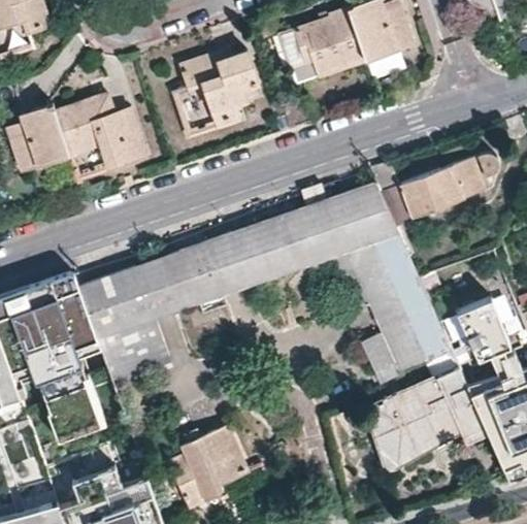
[(0,0),(0,26),(21,20),(25,34),(48,26),(39,0),(0,0)]
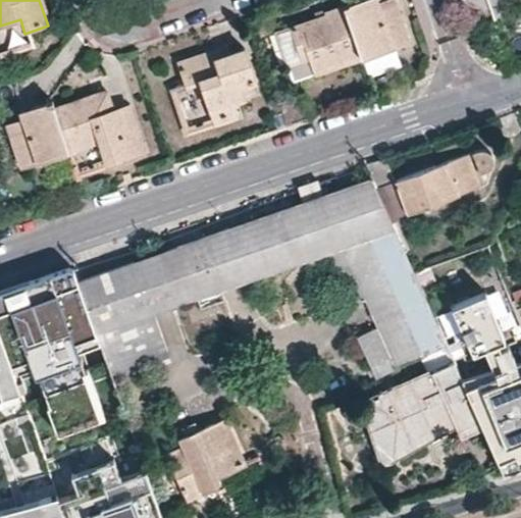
[(394,0),(393,0),(377,5),(375,0),(367,0),(343,9),(361,62),(363,60),(392,51),(410,44),(394,0)]
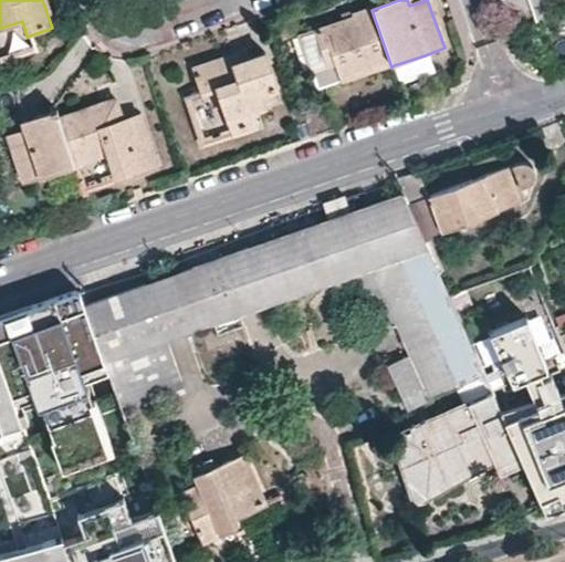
[(499,0),(503,2),(498,17),(540,33),(536,24),(527,0),(499,0)]
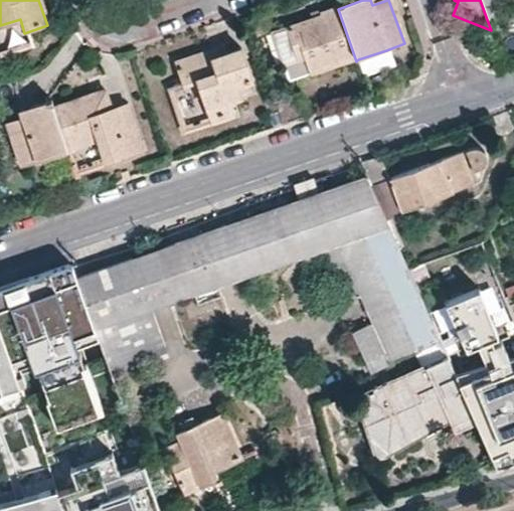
[(480,0),(488,22),(497,0),(480,0)]
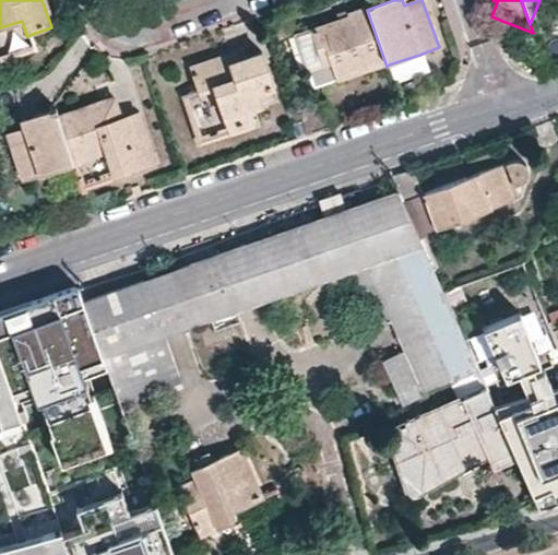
[(322,67),(331,63),(337,83),(387,67),(367,10),(348,15),(349,19),(310,32),(322,67)]
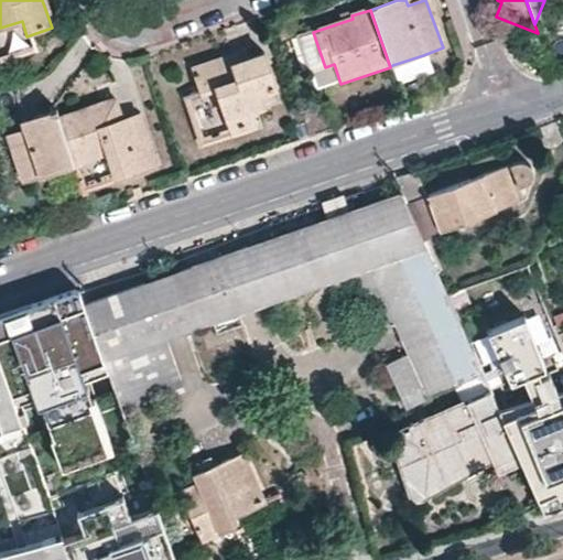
[(313,32),(298,38),(310,73),(325,67),(313,32)]
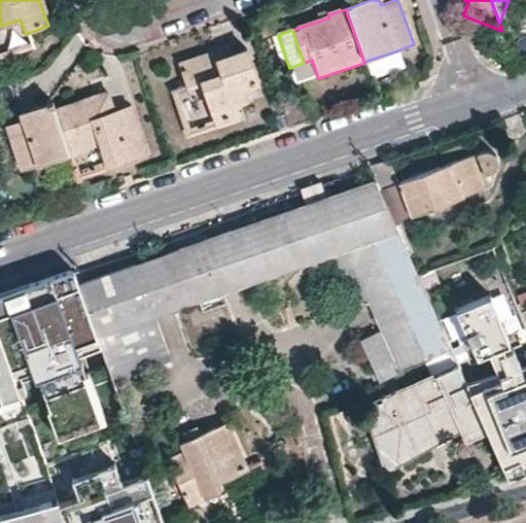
[(214,54),(217,62),(233,57),(229,47),(214,54)]
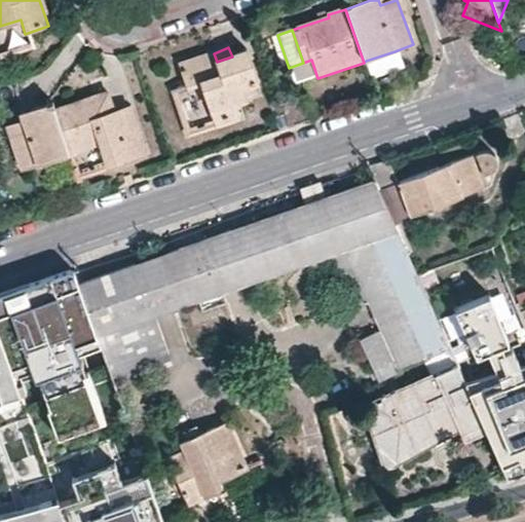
[(247,102),(246,99),(242,89),(254,85),(259,84),(247,51),(232,57),(217,62),(214,53),(179,66),(187,89),(200,85),(215,127),(237,119),(234,107),(247,102)]
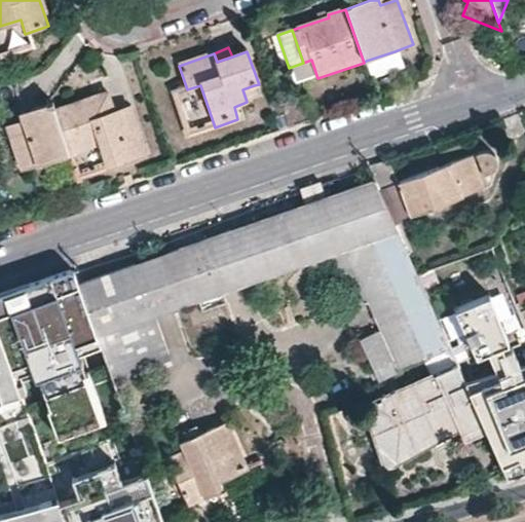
[(366,61),(372,77),(401,68),(395,51),(366,61)]
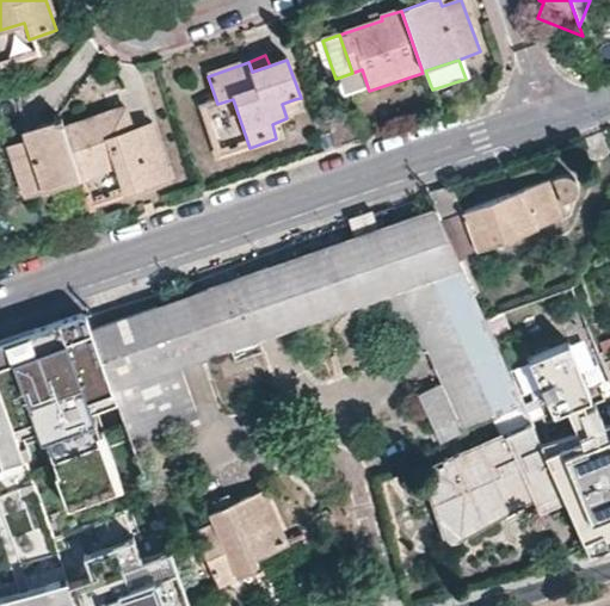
[(282,104),(285,115),(299,111),(295,99),(282,104)]
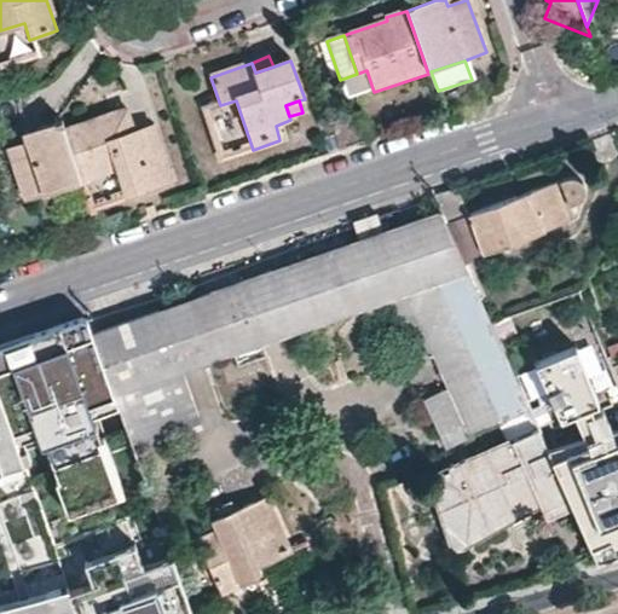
[(125,111),(113,115),(120,137),(132,132),(125,111)]
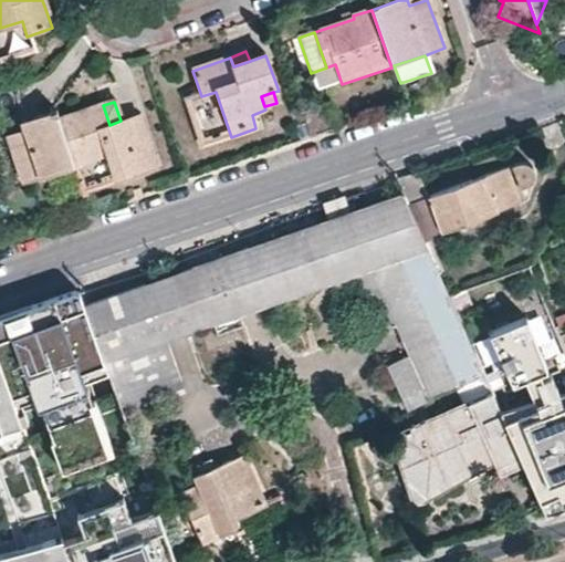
[(137,115),(121,121),(110,125),(103,105),(59,120),(74,165),(105,155),(113,183),(155,168),(137,115)]
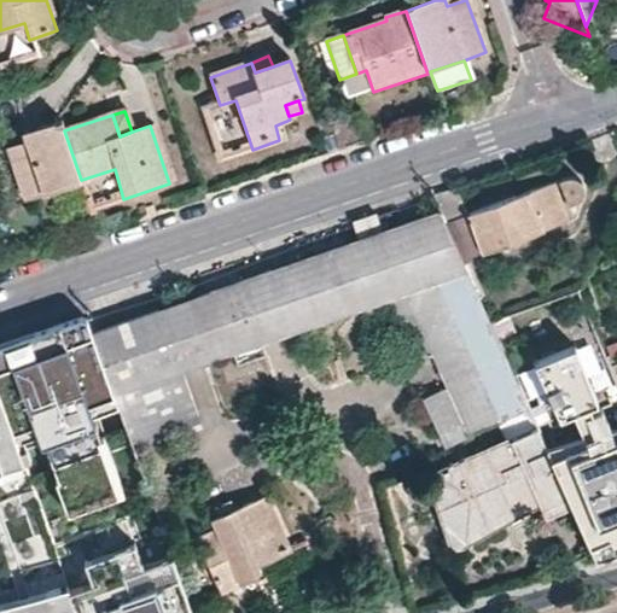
[(24,199),(46,193),(81,180),(64,130),(60,121),(23,134),(25,144),(7,149),(24,199)]
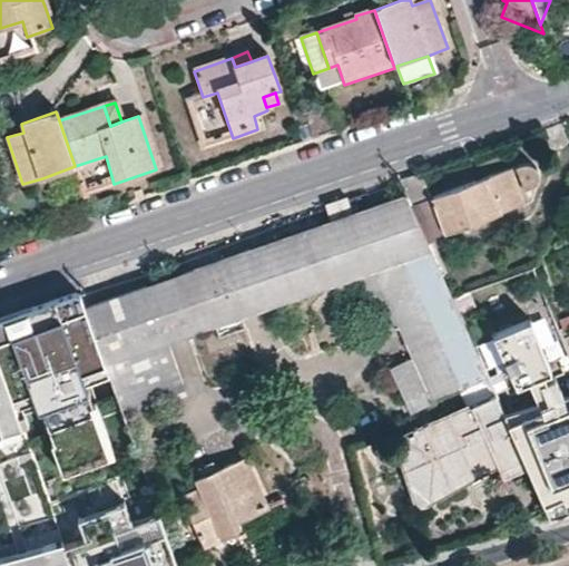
[(539,177),(538,173),(535,169),(531,167),(527,167),(521,167),(518,169),(511,172),(523,206),(531,203),(535,193),(536,187),(538,185),(539,182),(539,177)]
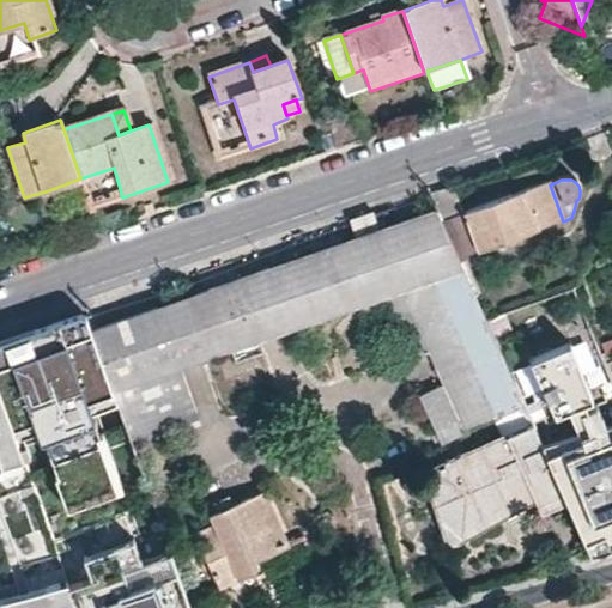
[(459,259),(479,250),(563,222),(550,184),(465,214),(442,223),(459,259)]
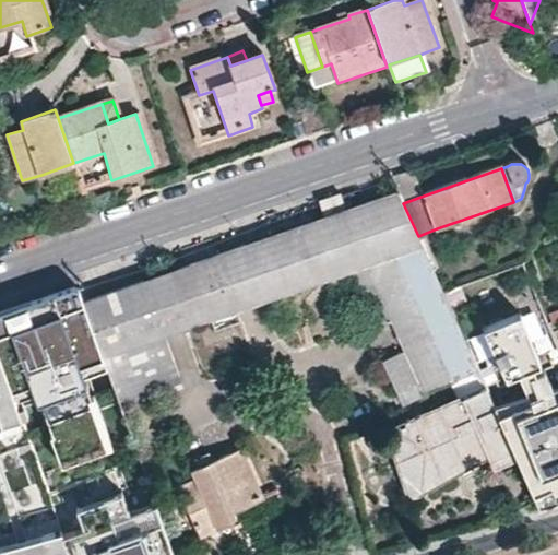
[(403,203),(424,196),(415,170),(392,178),(399,193),(403,203)]
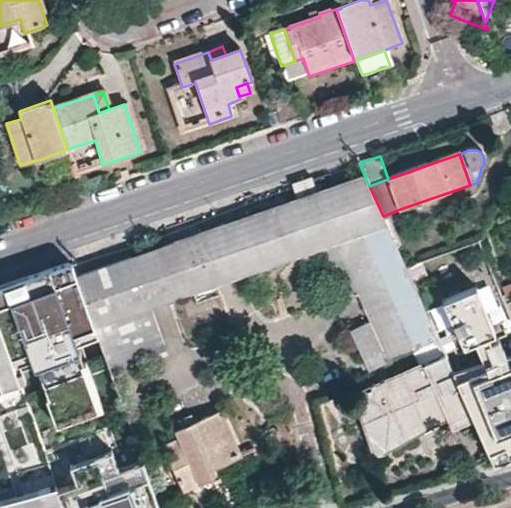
[(242,275),(335,243),(356,293),(369,323),(421,302),(407,269),(393,238),(383,216),(369,186),(365,177),(317,193),(312,179),(292,186),(297,200),(198,234),(169,244),(75,276),(100,343),(110,373),(137,364),(122,317),(242,275)]
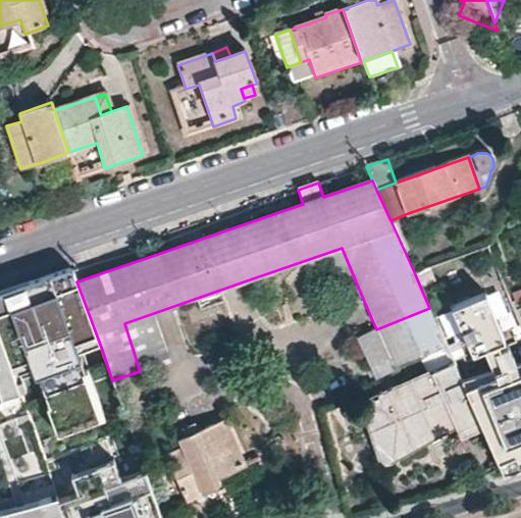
[(408,213),(391,220),(401,243),(408,240),(404,230),(413,227),(408,213)]
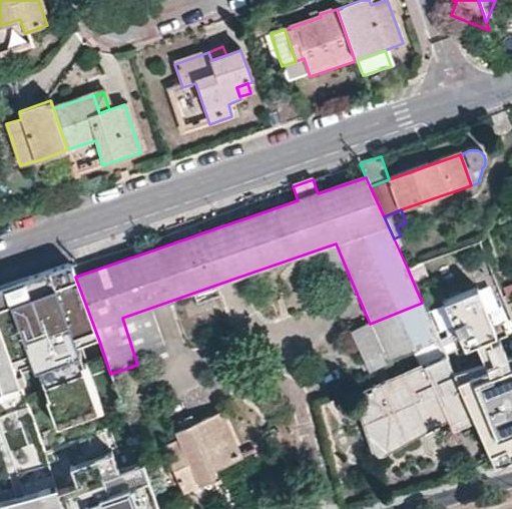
[(82,350),(100,344),(75,277),(71,267),(65,264),(0,287),(0,333),(39,439),(106,415),(82,350)]
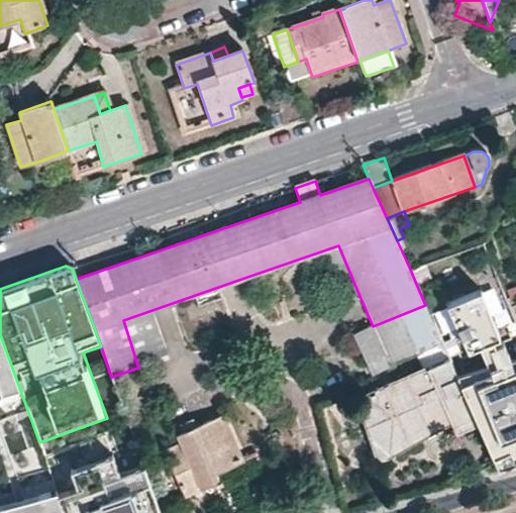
[(501,338),(483,292),(450,305),(470,351),(481,346),(488,344),(501,338)]
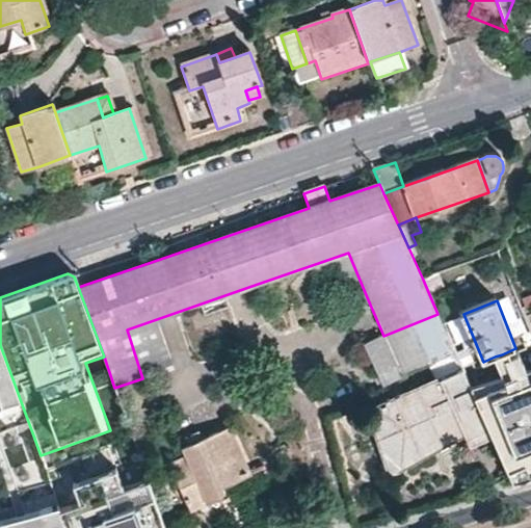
[(365,344),(382,385),(455,354),(437,314),(383,336),(365,344)]
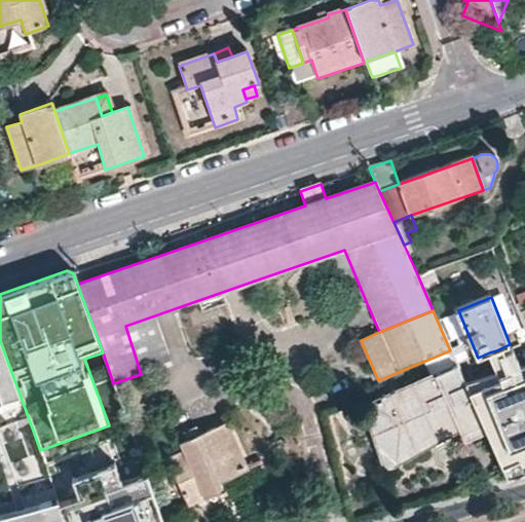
[(496,350),(489,352),(496,371),(464,383),(469,392),(499,379),(503,387),(510,385),(509,382),(524,375),(524,367),(505,375),(496,350)]
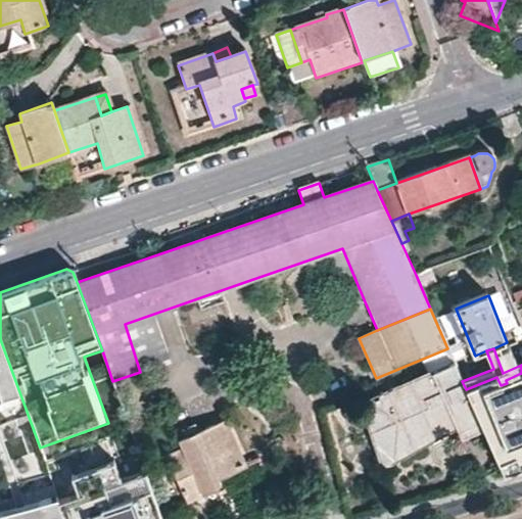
[(374,418),(384,443),(451,415),(457,429),(458,432),(481,422),(466,389),(462,381),(461,378),(454,364),(367,402),(374,418)]
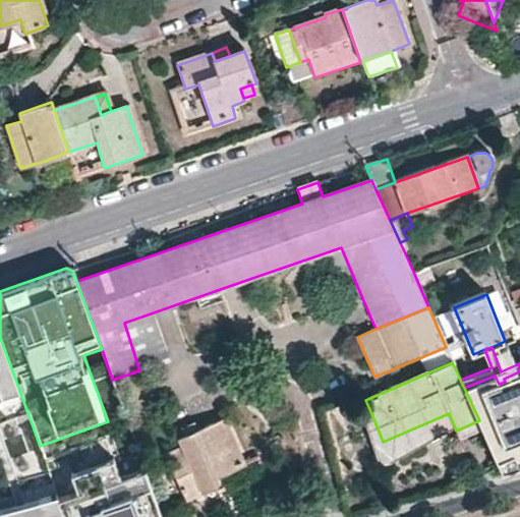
[(519,371),(504,379),(505,382),(499,384),(495,376),(464,388),(479,420),(503,473),(519,467),(519,371)]
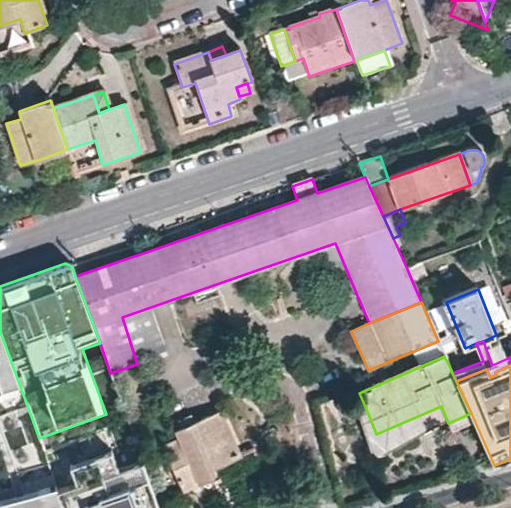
[(376,452),(385,453),(401,445),(447,420),(441,406),(376,434),(366,409),(360,412),(370,448),(376,452)]
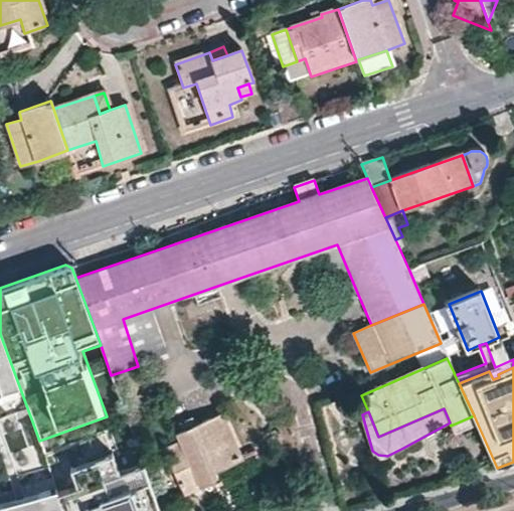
[(216,480),(213,472),(240,460),(220,414),(191,428),(195,437),(186,441),(164,450),(166,454),(161,455),(167,471),(173,469),(183,495),(216,480)]
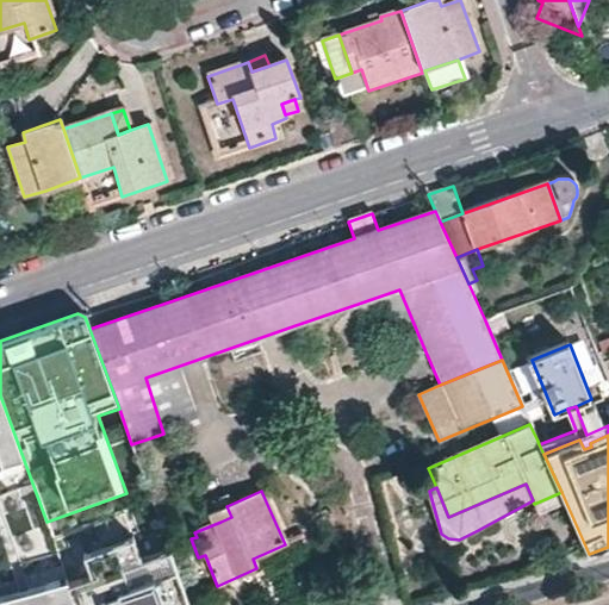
[(231,517),(227,506),(216,511),(221,522),(231,517)]
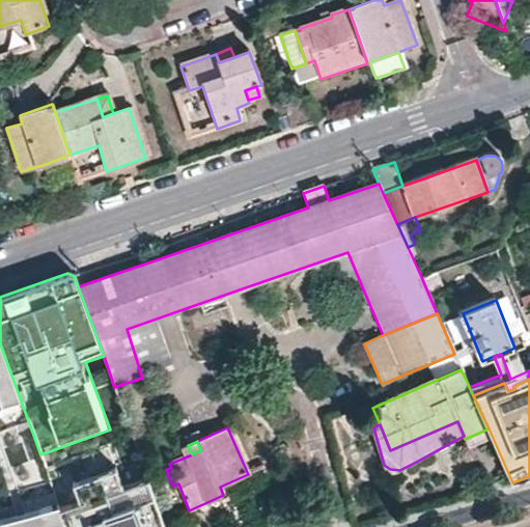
[(129,482),(122,465),(79,479),(85,498),(90,496),(86,482),(107,475),(112,489),(129,482)]
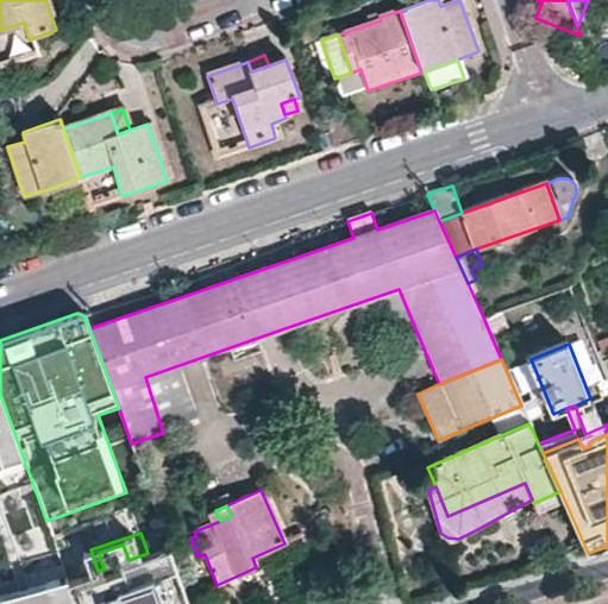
[(198,603),(176,543),(148,553),(129,560),(123,545),(99,553),(104,568),(98,571),(75,578),(85,603),(198,603)]
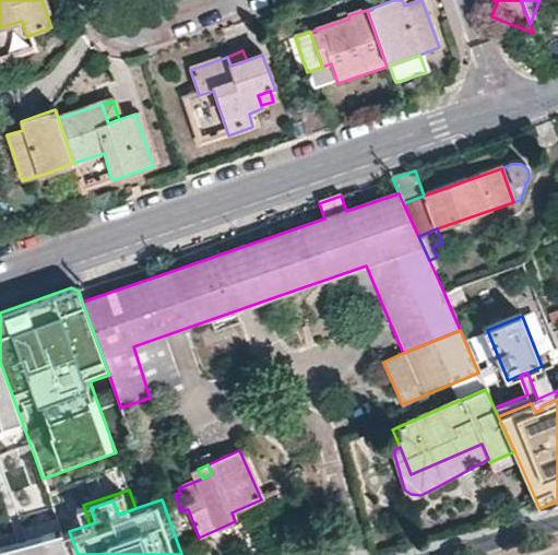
[(78,554),(69,531),(66,522),(0,541),(0,554),(78,554)]
